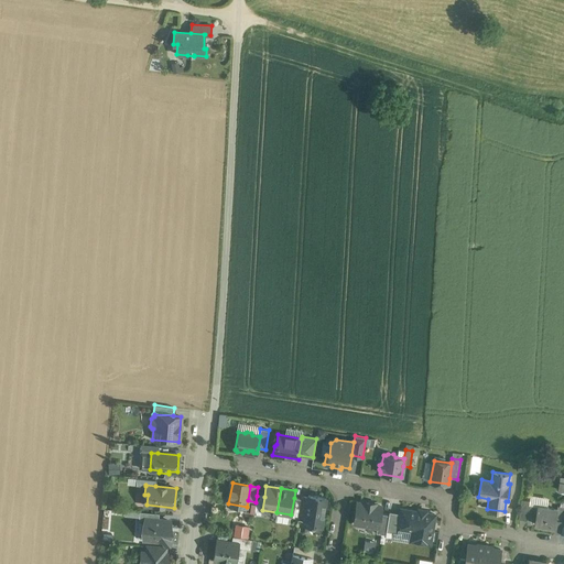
[(326,498),(308,495),(308,497),(305,517),(304,523),(321,525),(326,498)]
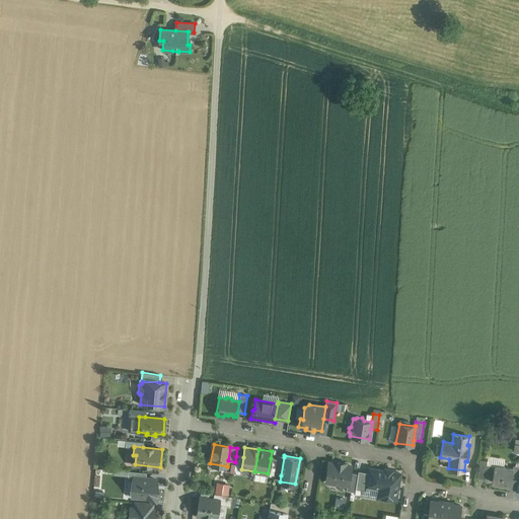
[(243,457),(236,456),(235,462),(233,473),(240,474),(241,469),(243,457)]
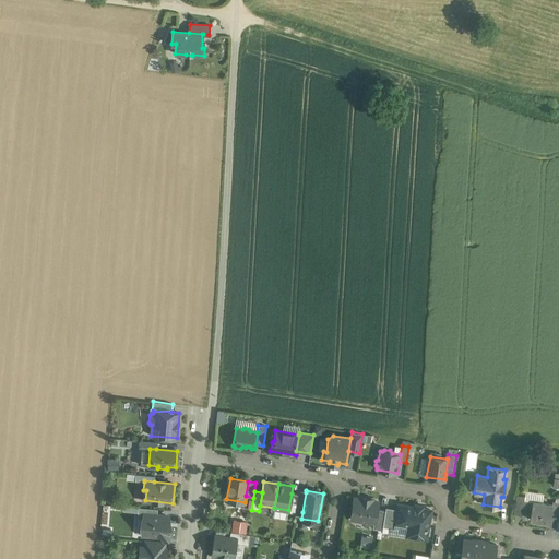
[(306,492),(299,491),(298,495),(296,511),(302,512),(306,492)]
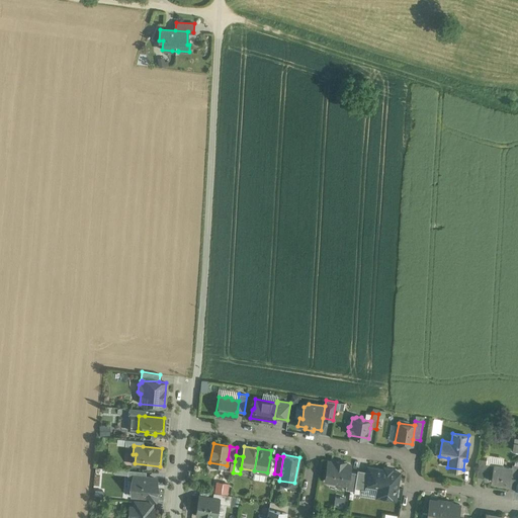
[(276,458),(270,457),(267,472),(266,475),(273,476),(274,473),(276,458)]
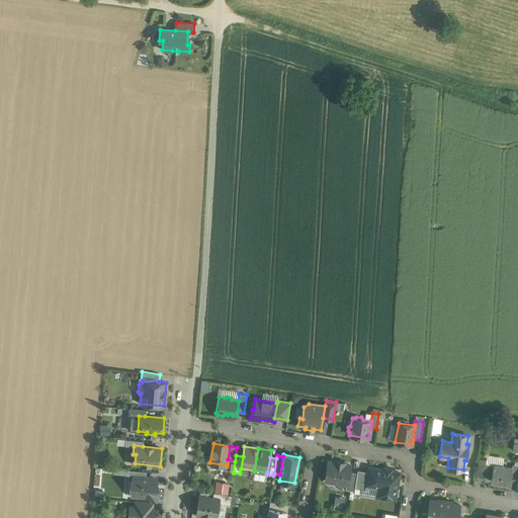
[(487,459),(479,458),(477,477),(484,478),(485,469),(486,463),(487,459)]
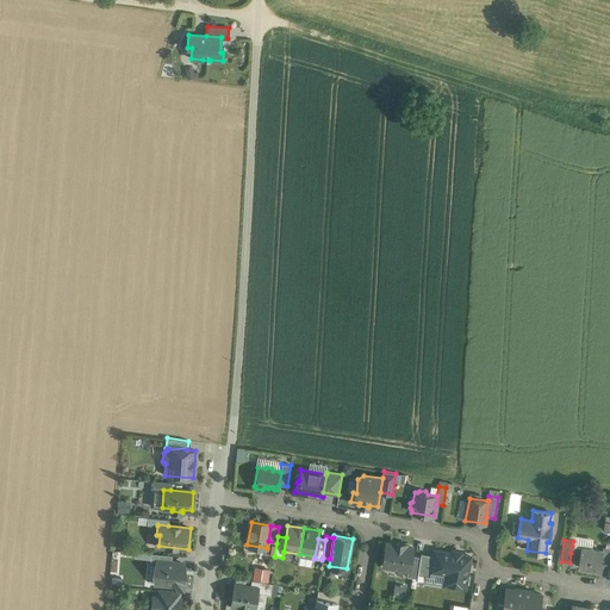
[(405,545),(394,543),(394,545),(386,543),(383,566),(408,570),(409,570),(411,555),(412,547),(404,546),(405,545)]
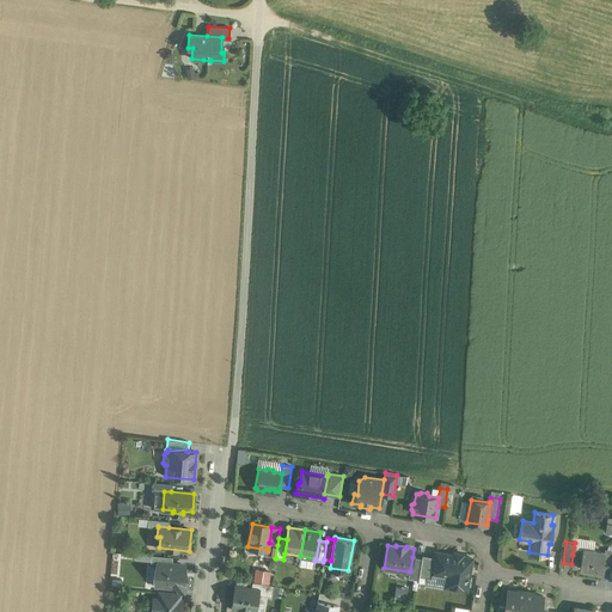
[(604,554),(574,548),(573,555),(582,556),(580,569),(601,573),(604,563),(605,554),(604,554)]
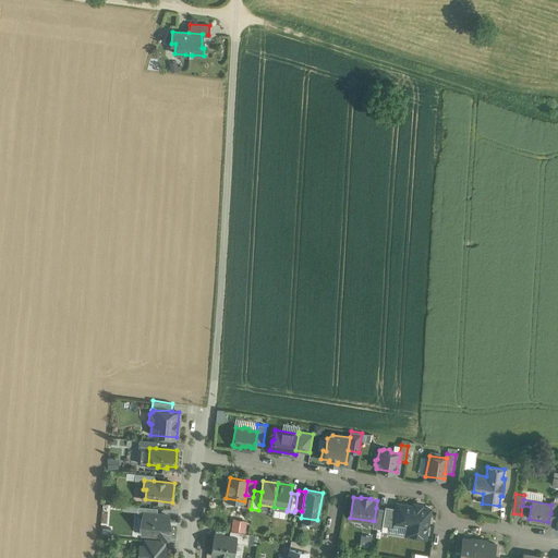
[(431,509),(397,504),(396,508),(393,523),(409,525),(412,529),(411,535),(425,537),(431,509)]
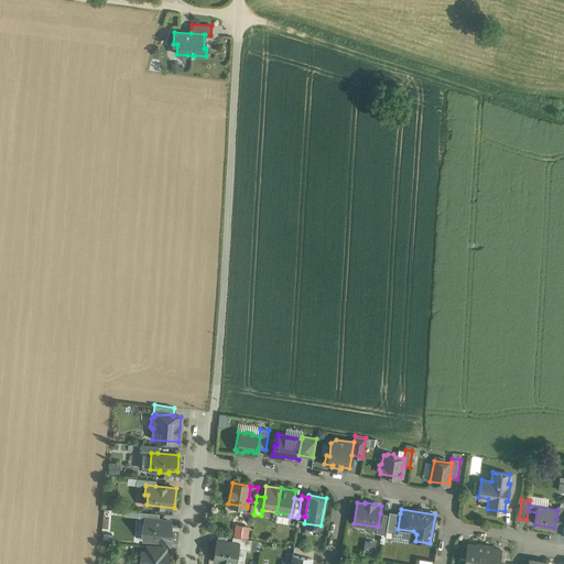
[(159,513),(139,511),(139,522),(145,522),(145,519),(159,520),(159,513)]
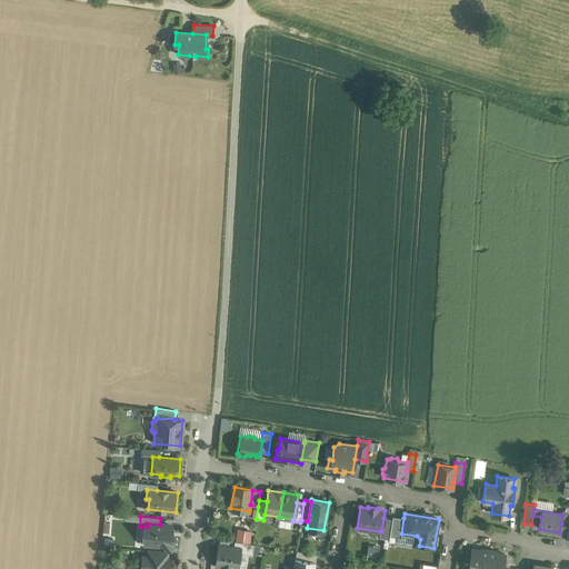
[(389,539),(389,541),(396,542),(397,537),(401,538),(401,533),(403,518),(392,516),(392,519),(391,526),(389,539)]
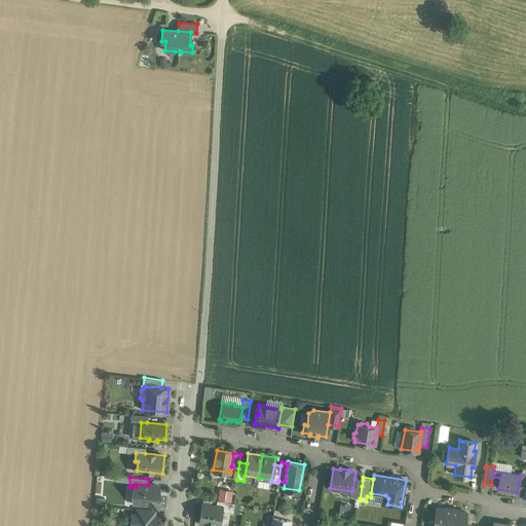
[(363,480),(354,479),(352,491),(351,491),(350,497),(360,498),(362,486),(363,480)]
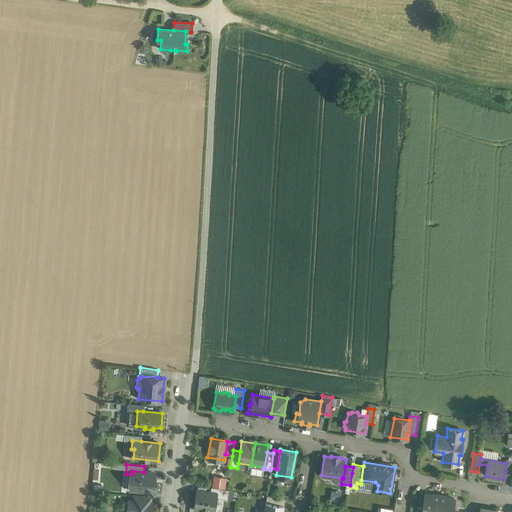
[(144,472),(132,471),(132,474),(130,489),(148,490),(151,494),(156,489),(153,486),(154,473),(144,472)]
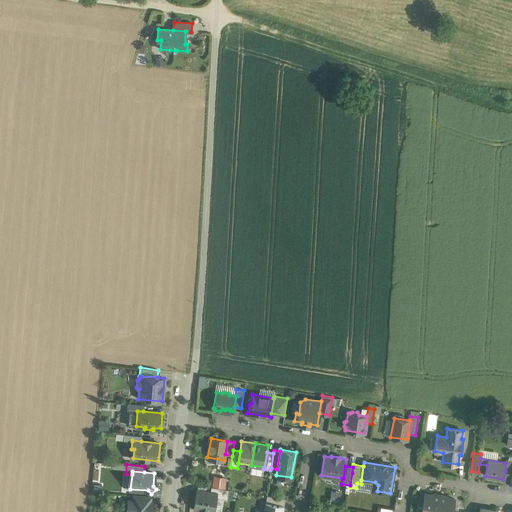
[(229,490),(211,487),(210,493),(217,494),(217,497),(227,499),(229,490)]
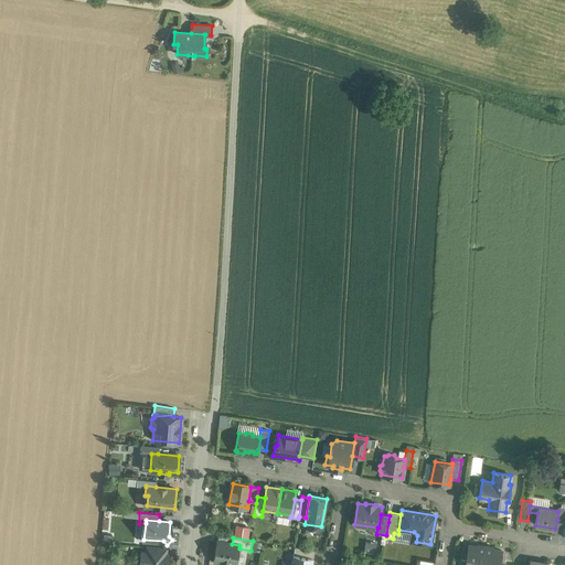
[(232,544),(216,541),(213,560),(221,562),(230,563),(236,564),(240,548),(240,545),(232,544)]
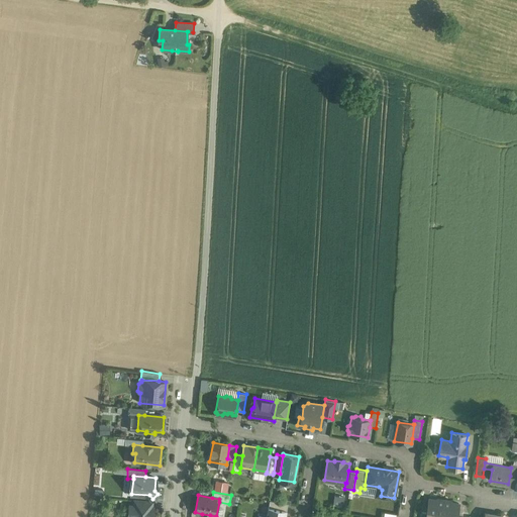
[(333,503),(342,505),(343,496),(335,495),(333,503)]
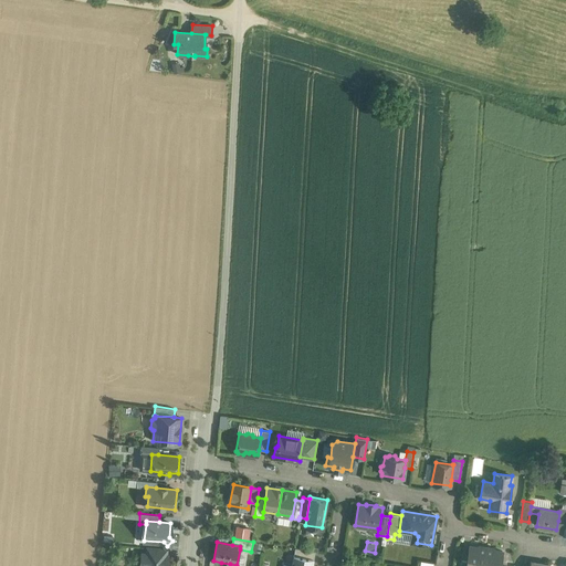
[(483,565),(486,548),(470,546),(468,562),(465,565),(483,565)]
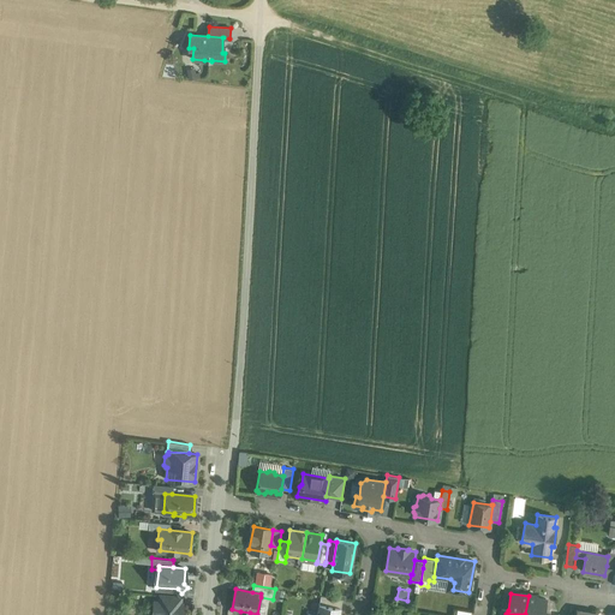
[(342,599),(321,596),(320,604),(341,608),(342,599)]
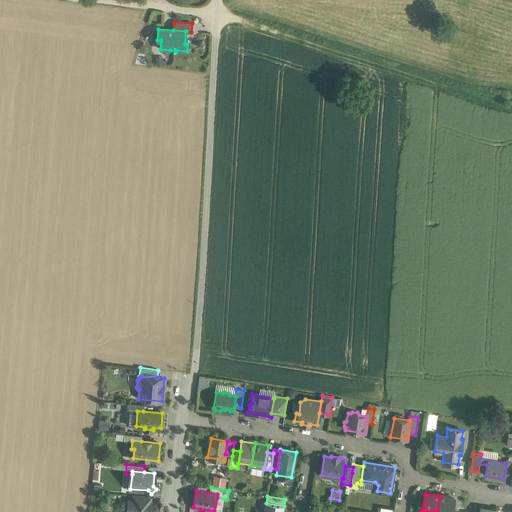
[(452,511),(454,499),(440,496),(437,511),(452,511)]
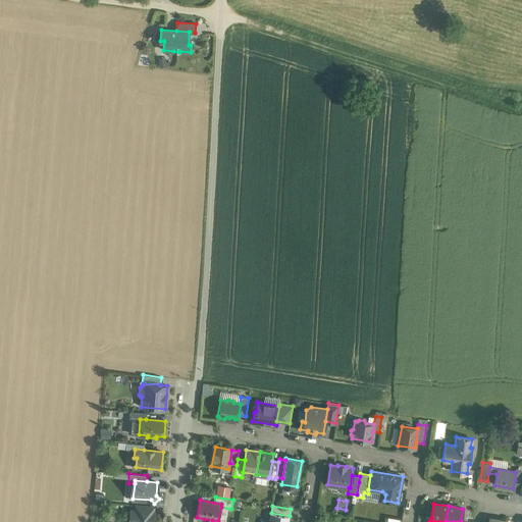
[(135,511),(131,511),(129,520),(133,520),(133,521),(151,521),(152,518),(154,518),(155,513),(153,513),(135,511)]
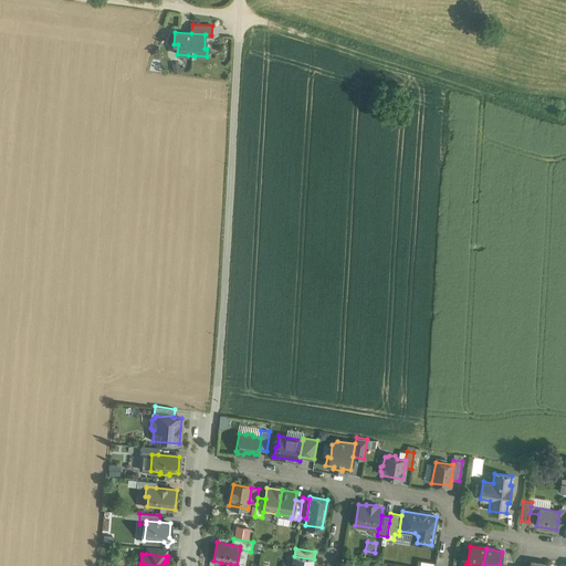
[(294,556),(292,564),(291,564),(290,565),(312,565),(314,559),(294,556)]
